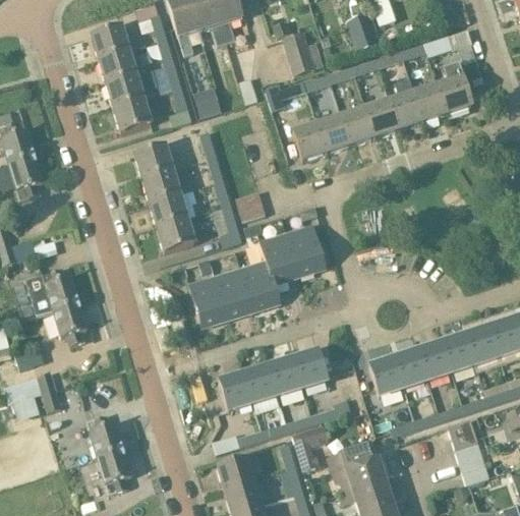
[(187,36),(199,32),(190,0),(167,0),(166,0),(178,38),(184,56),(193,53),(187,36)]
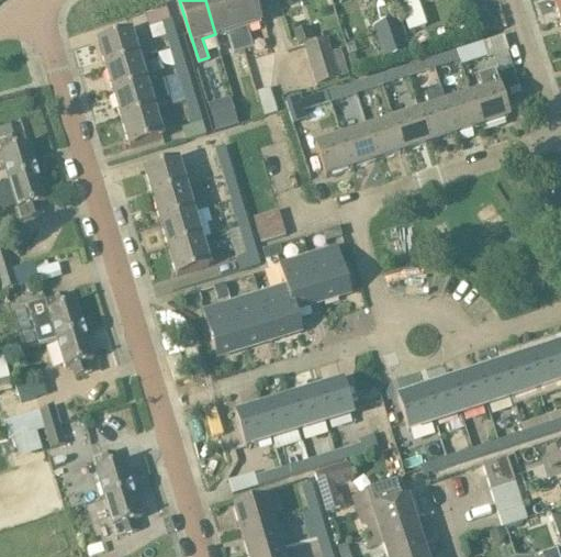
[(205,0),(215,34),(228,30),(234,49),(244,47),(229,0),(205,0)]
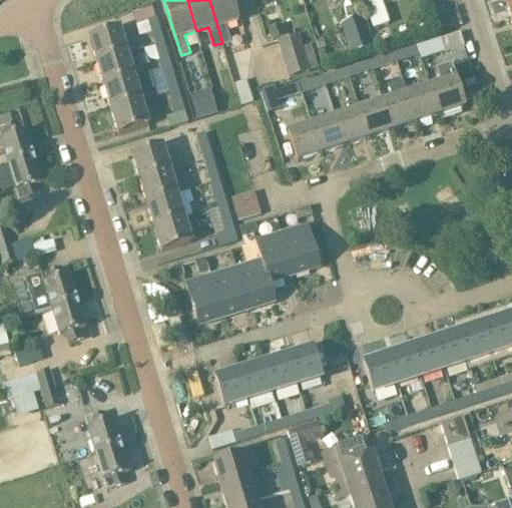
[(209,0),(222,43),(231,40),(225,22),(238,18),(232,0),(209,0)]
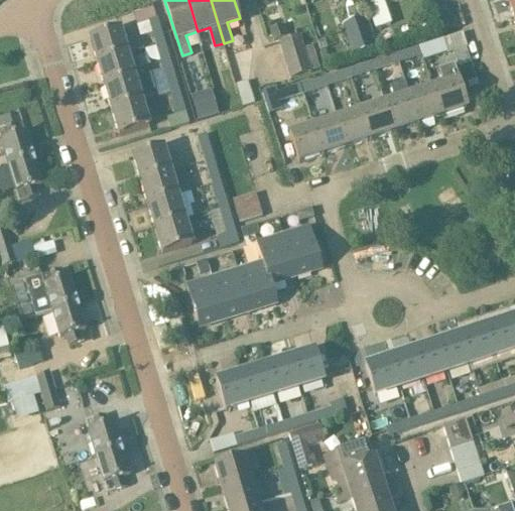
[(377,0),(369,3),(376,25),(390,20),(384,0),(377,0)]
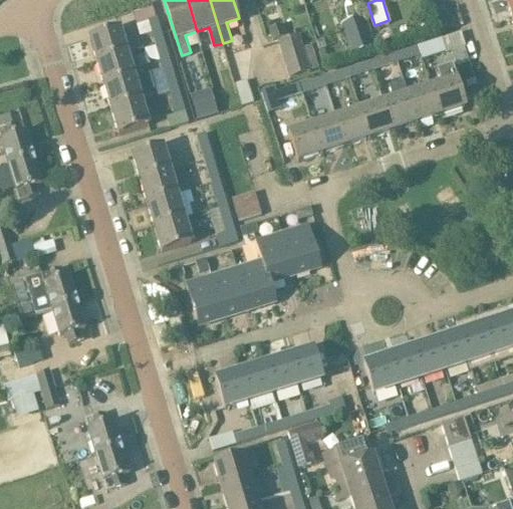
[(147,16),(155,42),(165,39),(157,13),(147,16)]
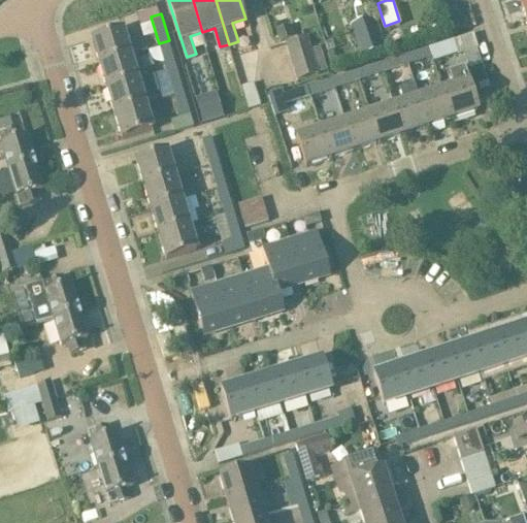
[(372,15),(352,23),(362,53),(383,45),(372,15)]
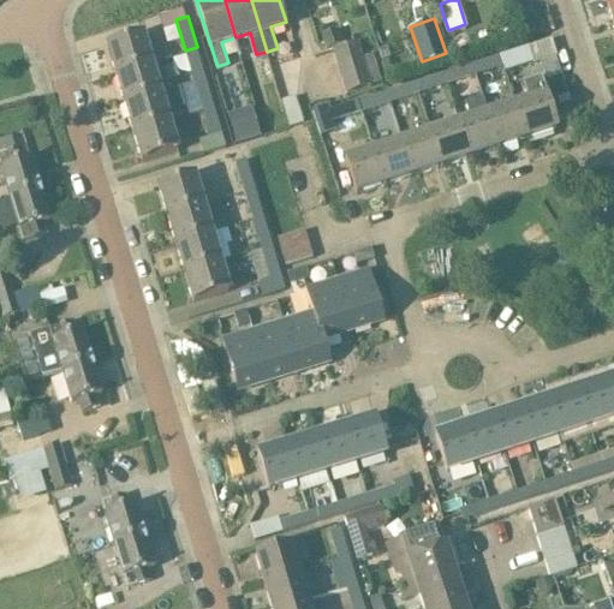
[(534,18),(523,22),(526,33),(537,29),(534,18)]
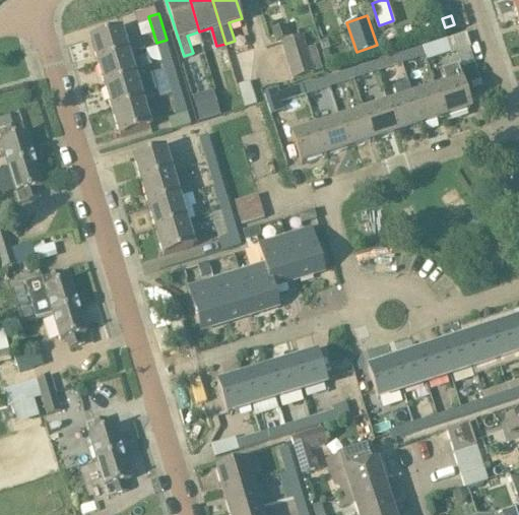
[(284,23),(273,27),(276,38),(287,34),(284,23)]
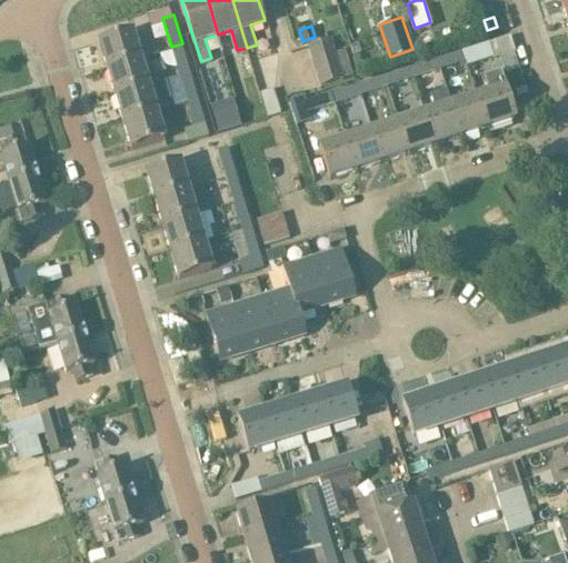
[(108,66),(140,56),(132,29),(99,39),(108,66)]
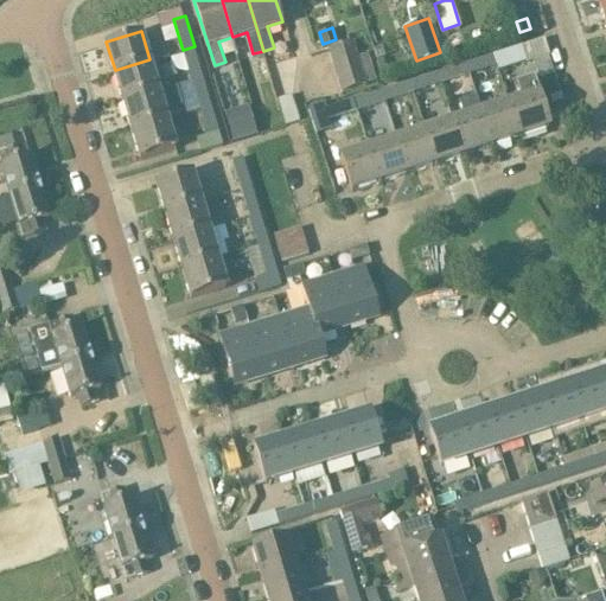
[(493,51),(498,63),(499,69),(528,61),(528,62),(550,55),(544,38),(522,45),(522,43),(493,51)]
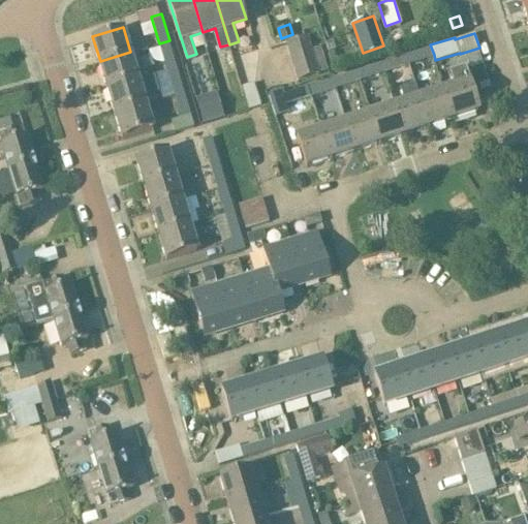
[(291,53),(311,47),(308,35),(287,41),(291,53)]
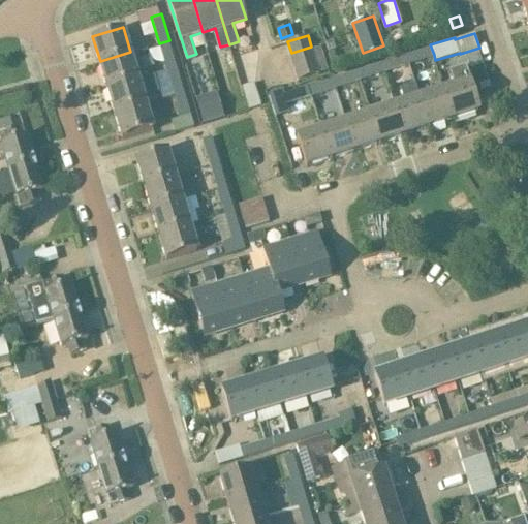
[(169,40),(159,43),(166,68),(177,65),(169,40)]
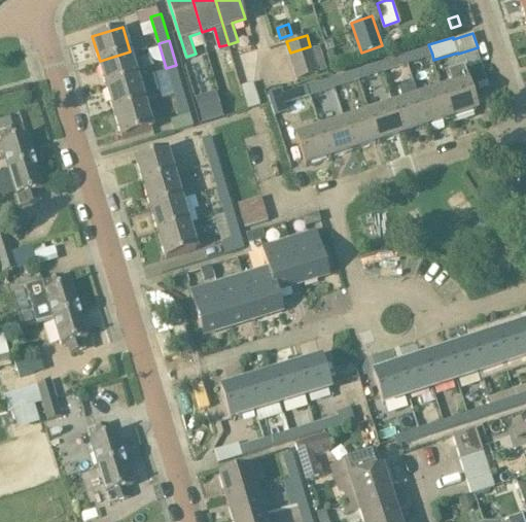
[(319,44),(310,47),(313,59),(317,70),(326,68),(319,44)]
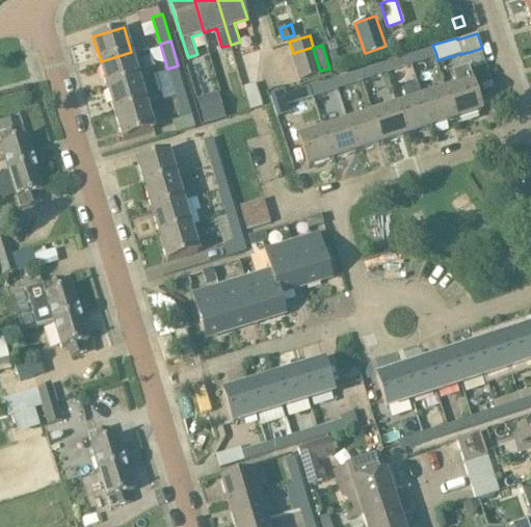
[(436,55),(432,45),(408,53),(412,62),(436,55)]
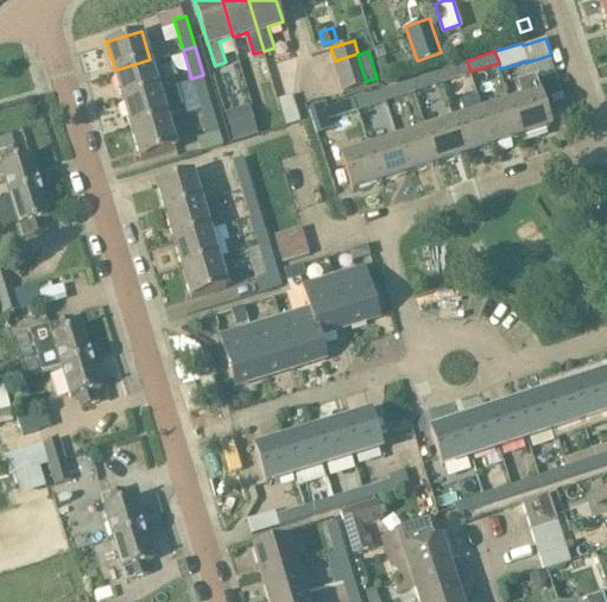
[(339,75),(361,68),(358,55),(358,54),(335,61),(339,75)]
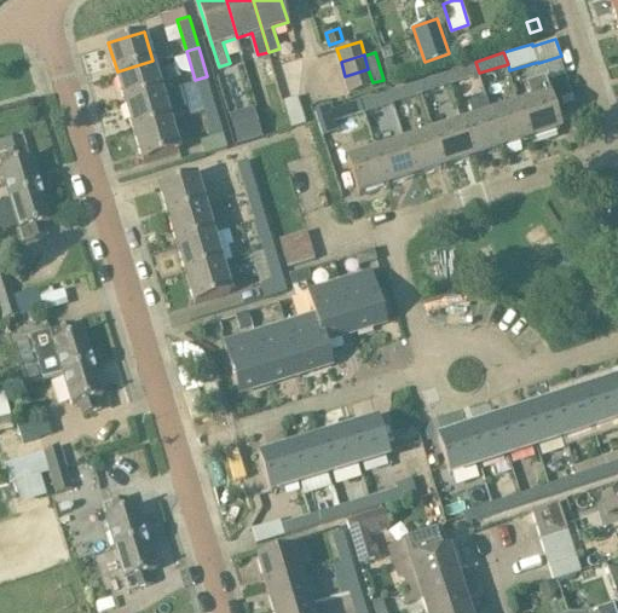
[(117,71),(126,100),(162,90),(152,61),(117,71)]
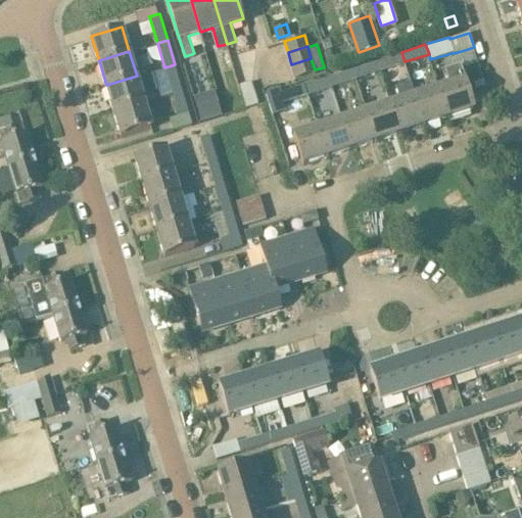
[(401,52),(377,60),(380,69),(405,61),(401,52)]
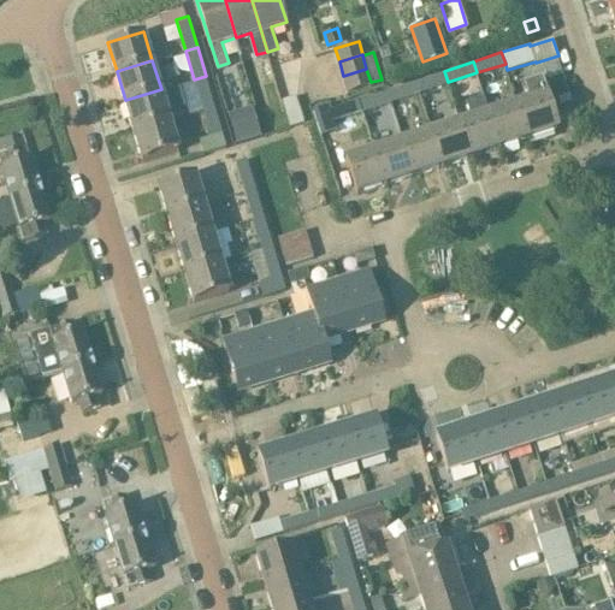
[(343,76),(348,89),(371,82),(366,69),(343,76)]
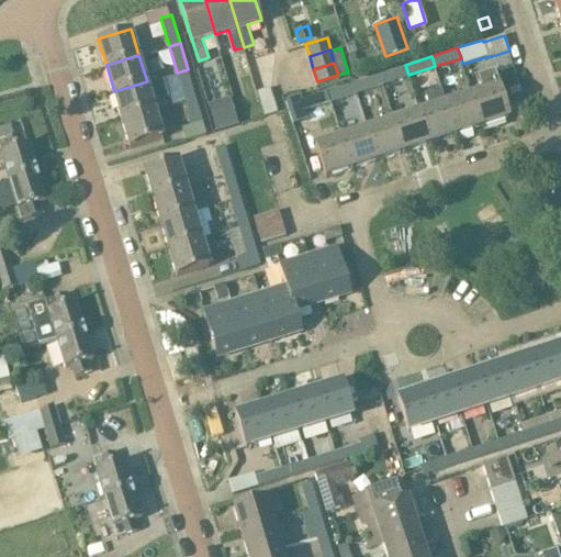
[(177,73),(186,99),(195,96),(188,69),(177,73)]
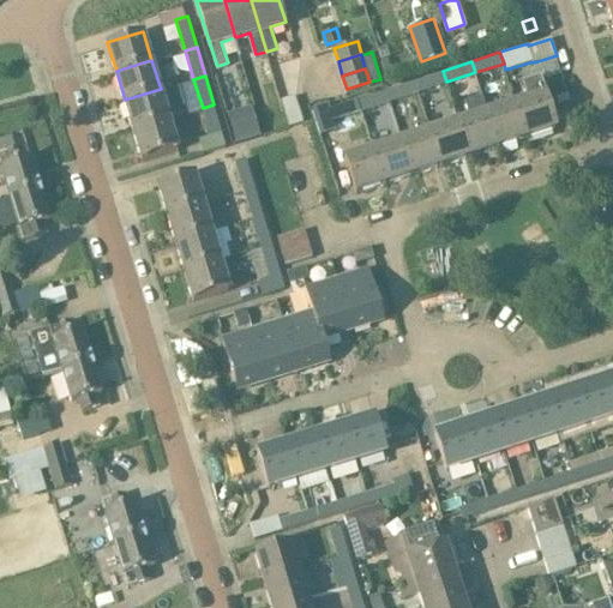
[(515,100),(527,136),(556,126),(540,77),(523,83),(527,96),(515,100)]
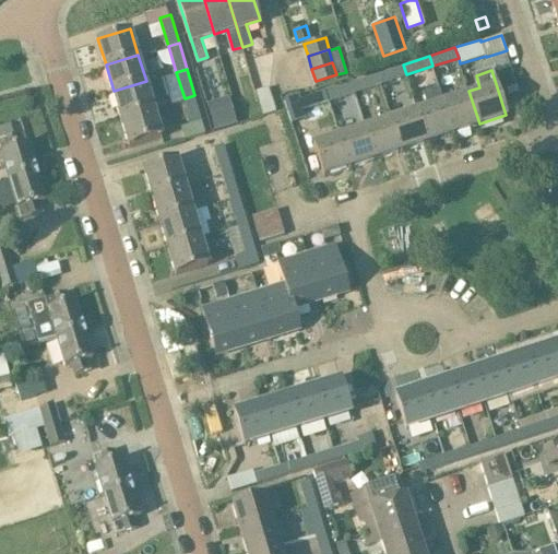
[(378,72),(352,81),(355,92),(381,83),(378,72)]
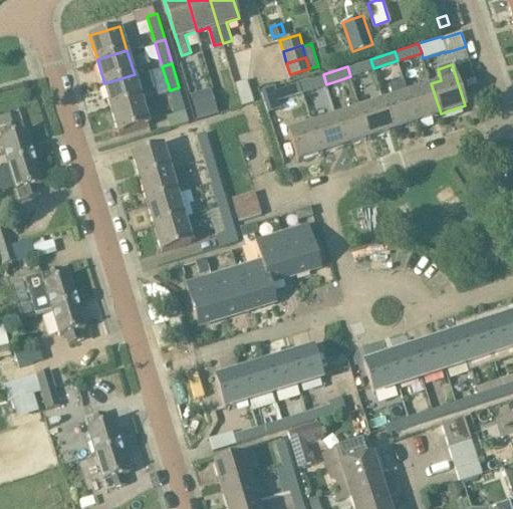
[(104,83),(111,107),(142,98),(135,74),(104,83)]
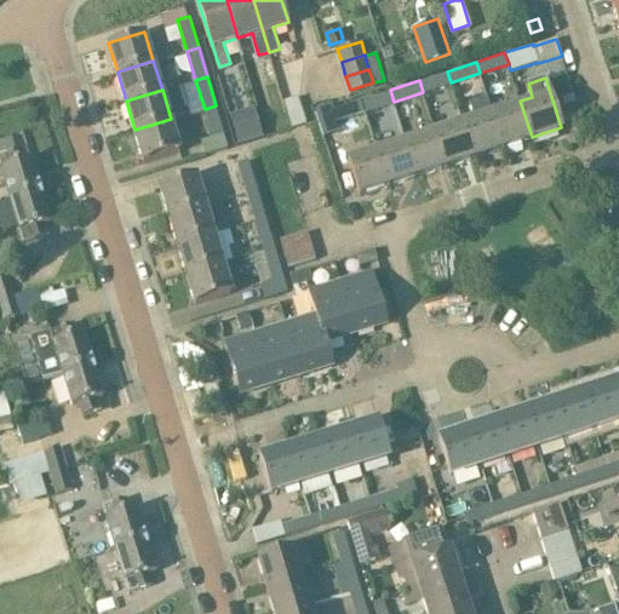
[(390,90),(361,99),(366,110),(394,102),(390,90)]
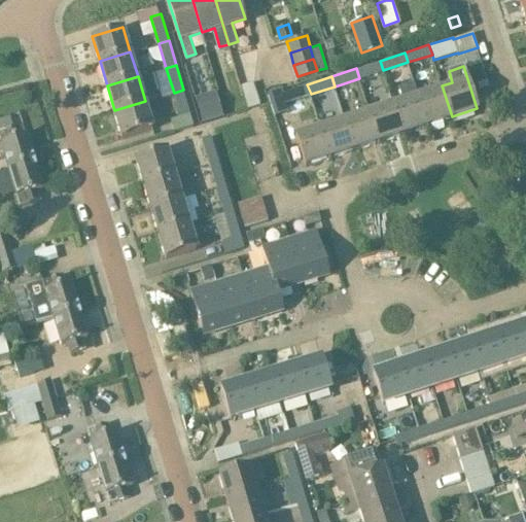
[(248,106),(261,102),(254,79),(241,83),(248,106)]
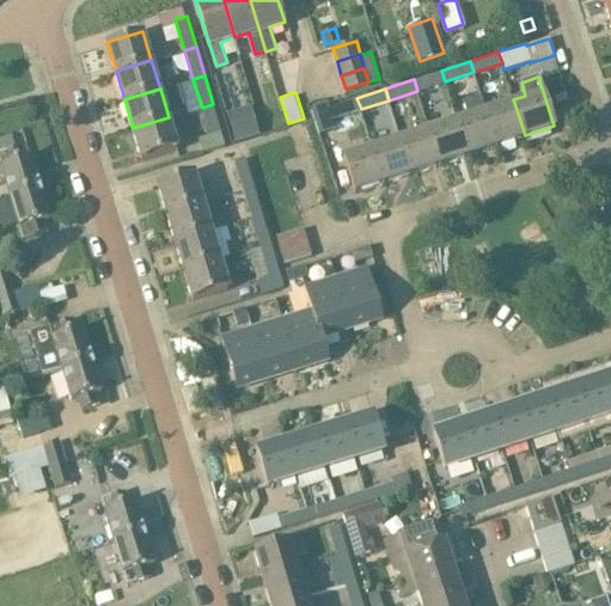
[(333,118),(361,109),(356,98),(329,106),(327,101),(312,104),(322,132),(335,128),(333,118)]
